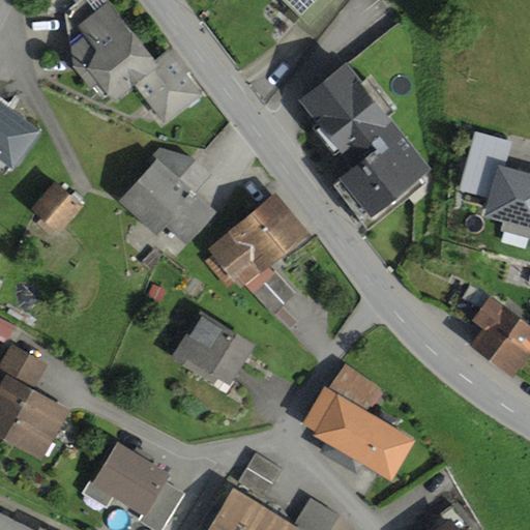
[(70,49),(74,68),(91,91),(98,86),(114,105),(135,87),(165,125),(203,96),(169,50),(155,61),(109,2),(77,28),(84,37),(70,49)]
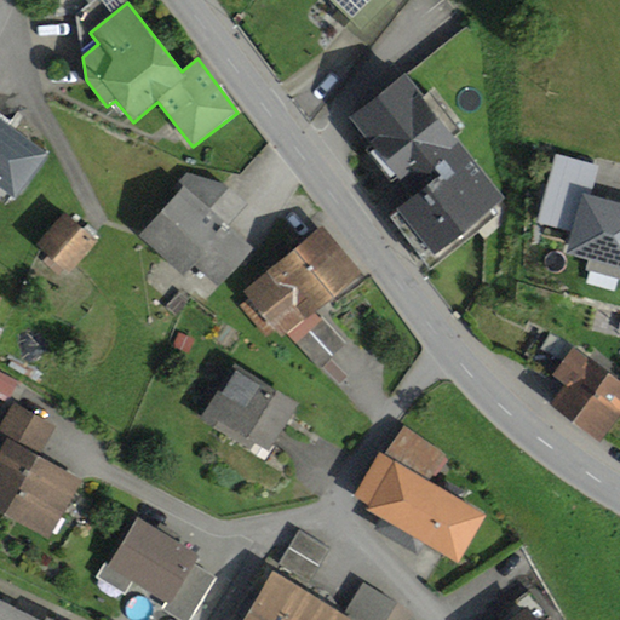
[(505,200),(406,76),(350,122),(412,199),(397,210),(436,256),(505,200)]
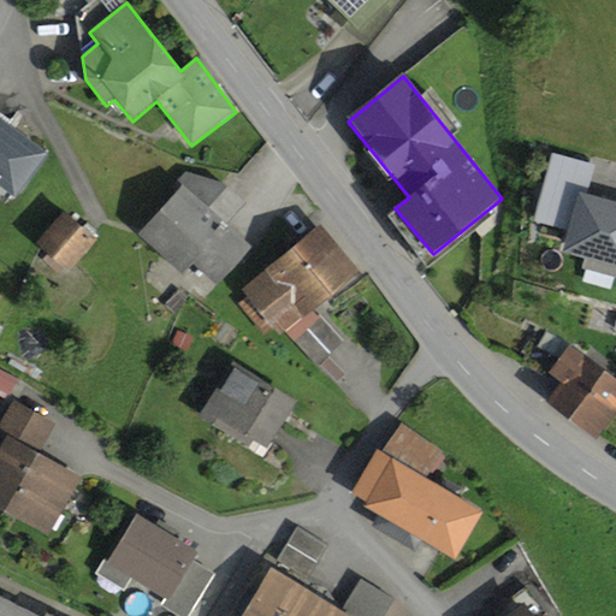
[(49,155),(0,118),(0,188),(16,200),(49,155)]
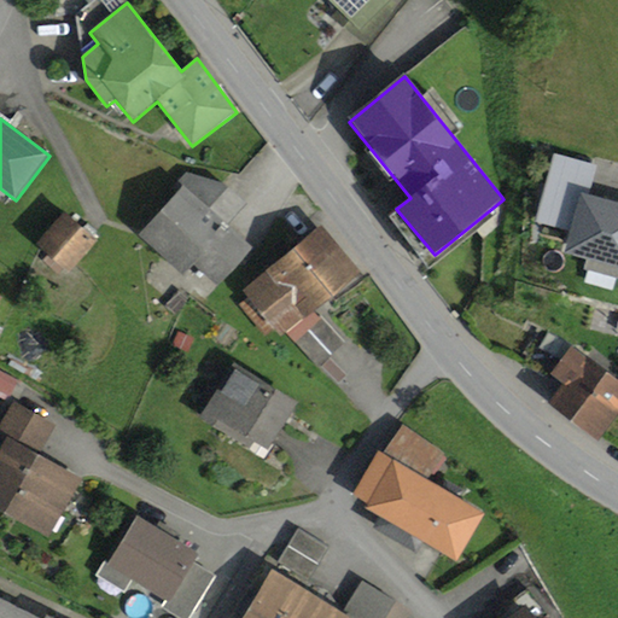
[(596,168),(554,156),(535,223),(570,234),(565,255),(586,261),(583,269),(617,279),(617,204),(589,196),(596,168)]
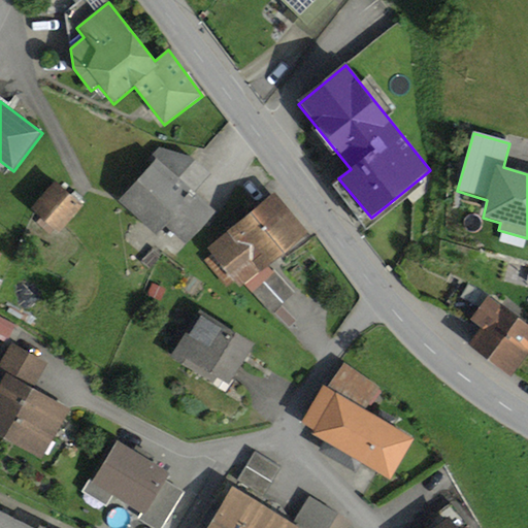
[(161,157),(120,201),(158,235),(165,227),(188,248),(219,215),(195,193),(211,175),(192,158),(160,147),(156,152),(161,157)]
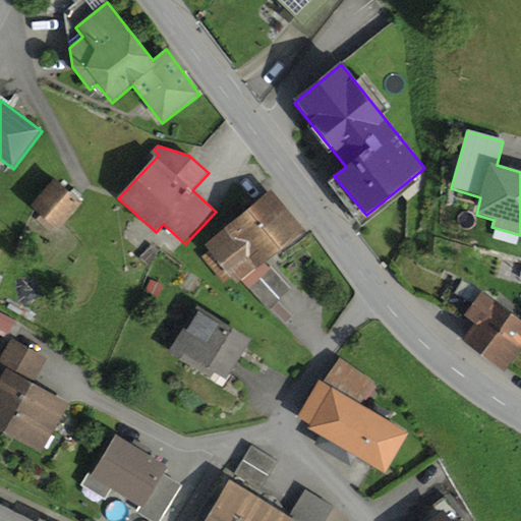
[(55,179),(30,207),(58,232),(82,204),(55,179)]
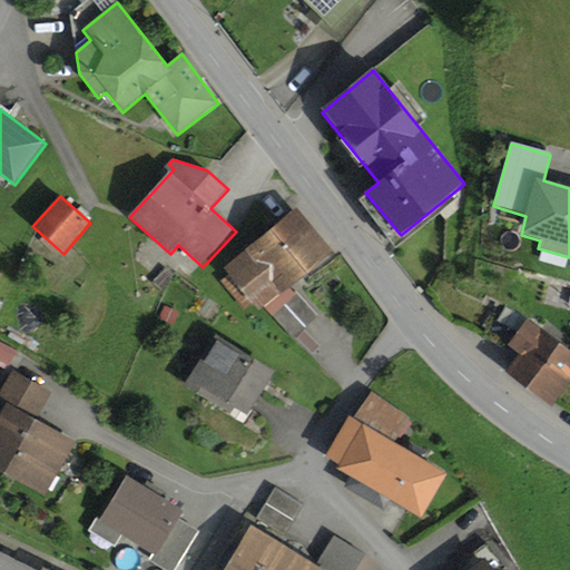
[(231,275),(222,283),(244,310),(253,302),(259,310),(264,306),(292,338),(320,315),(297,290),(295,291),(293,288),(335,254),(297,209),(226,269),(231,275)]
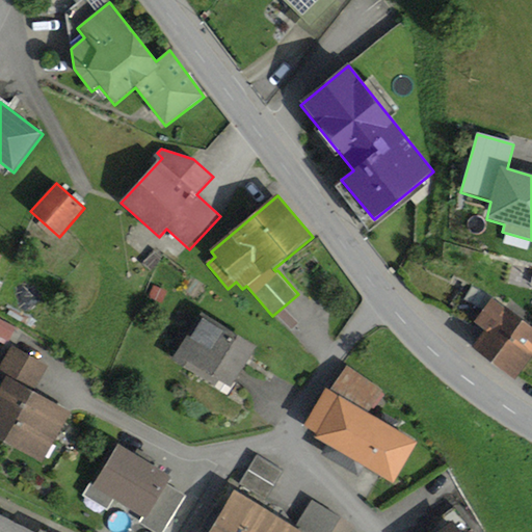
[(163,258),(154,250),(142,263),(152,271),(163,258)]
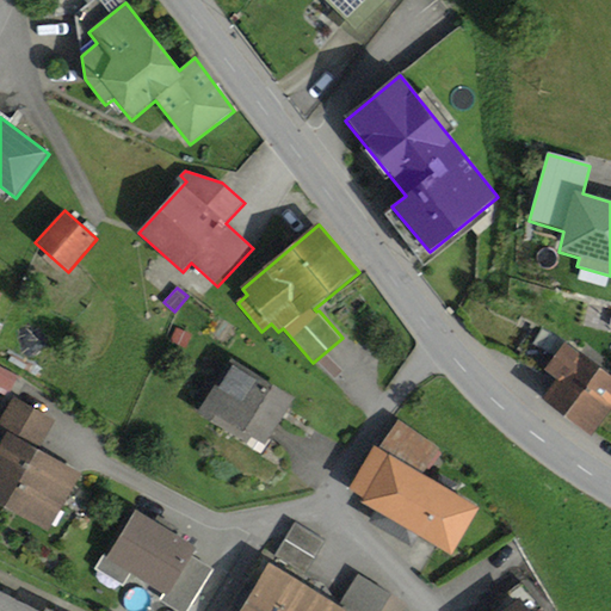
[(192,335),(177,328),(170,344),(185,350),(192,335)]
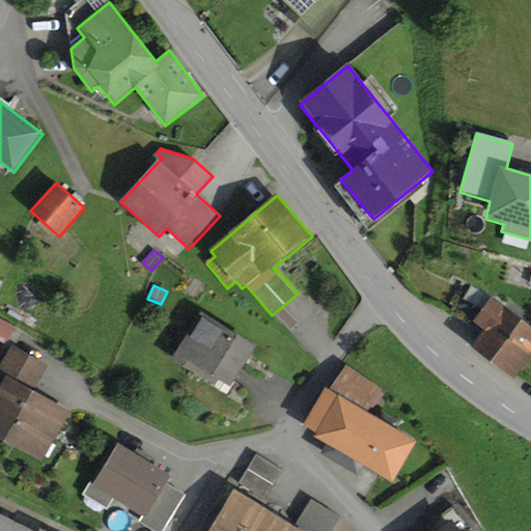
[(530,357),(530,329),(491,299),(473,323),(484,332),(472,347),(514,380),(530,357)]
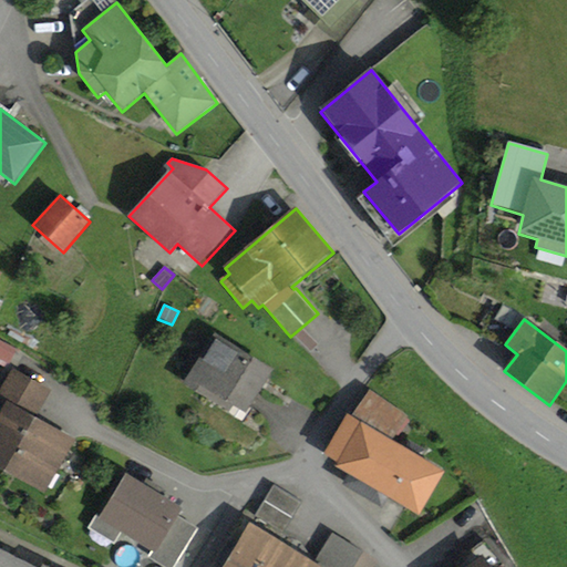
[(274,370),(215,334),(185,383),(230,411),(234,405),(246,414),(274,370)]
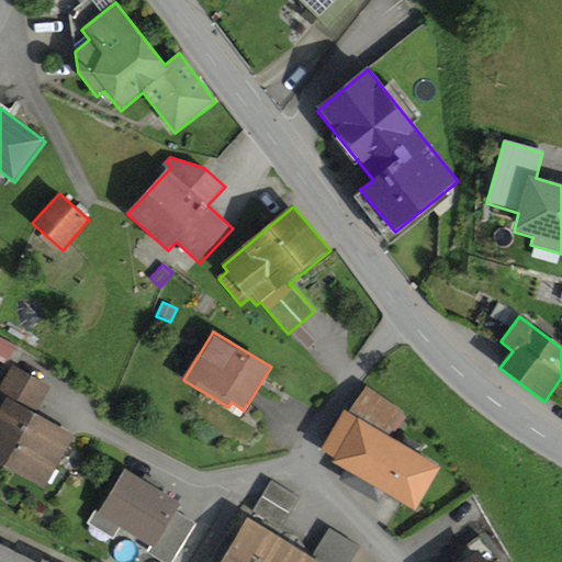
[(18,346),(0,336),(0,361),(8,366),(18,346)]
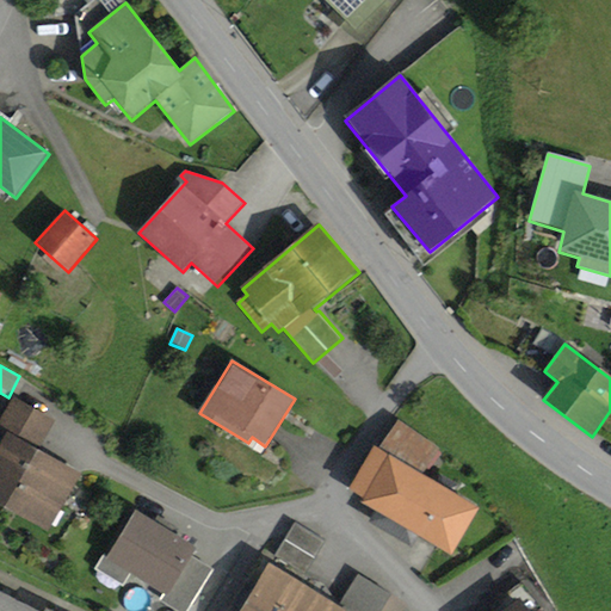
[(57,421),(13,396),(0,420),(0,445),(1,445),(0,446),(0,506),(48,534),(81,474),(39,452),(57,421)]
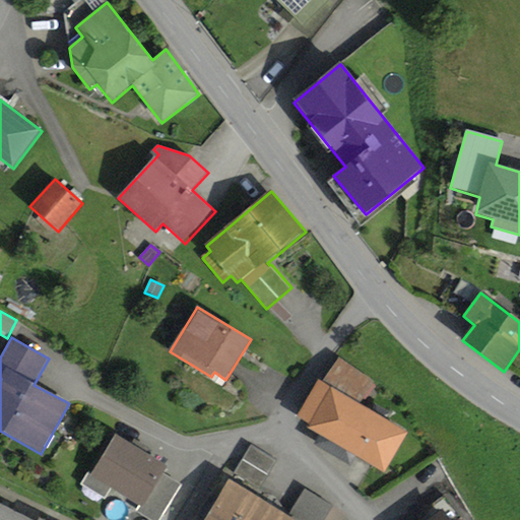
[(322,382),(318,380),(296,417),(310,426),(308,430),(319,436),(314,446),(350,467),(355,458),(384,474),(408,433),(361,404),(374,382),(339,358),(322,382)]
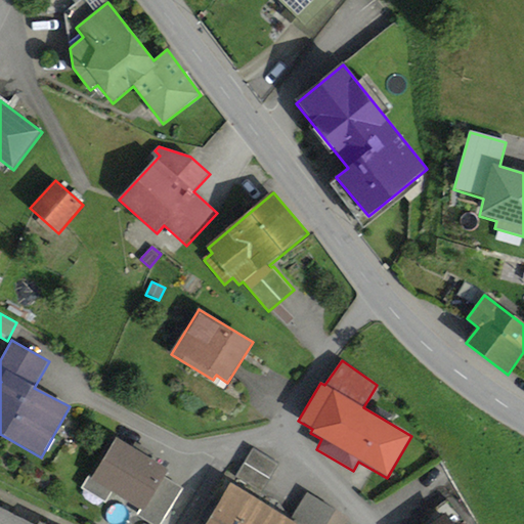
[(169,471),(117,439),(93,478),(89,476),(81,489),(105,504),(113,493),(141,511),(137,517),(148,523),(163,523),(185,488),(166,476),(169,471)]
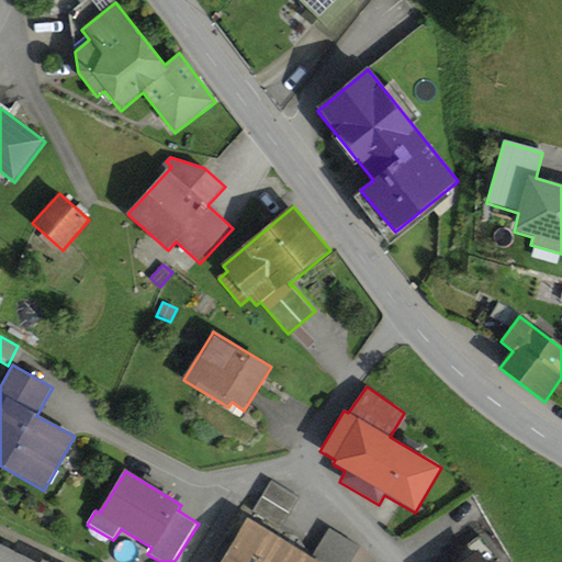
[(300,497),(271,481),(251,515),(280,531),(300,497)]
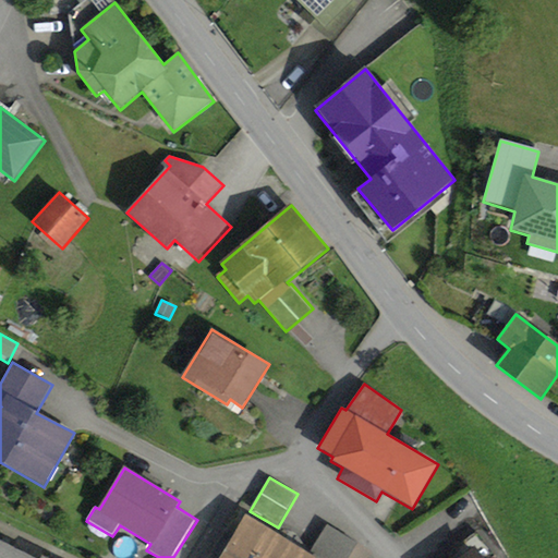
[(312,556),(246,518),(222,557),(350,557),(358,544),(328,526),(312,556)]
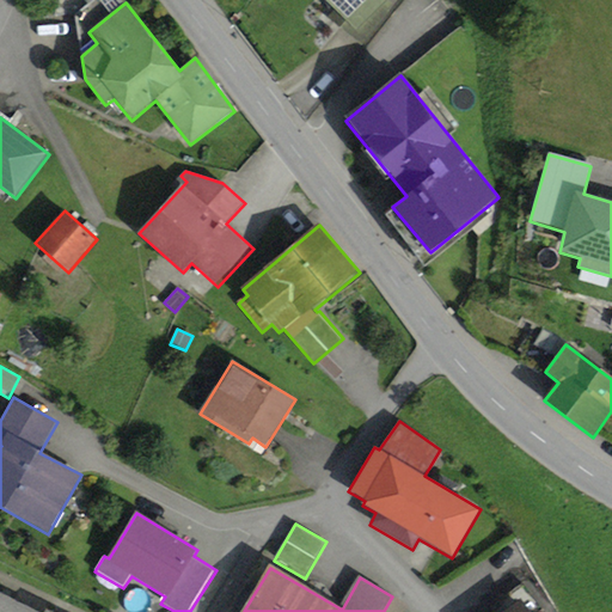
[(0,611),(49,611),(47,611),(46,611),(35,611),(0,594),(0,611)]
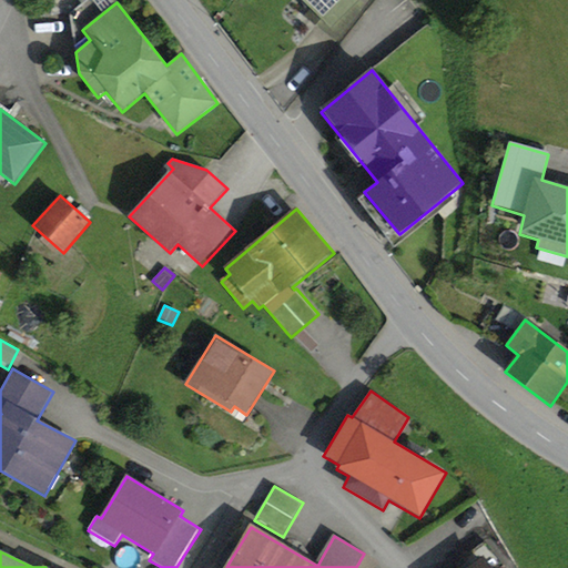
[(492,567),(484,557),(469,567),(492,567)]
